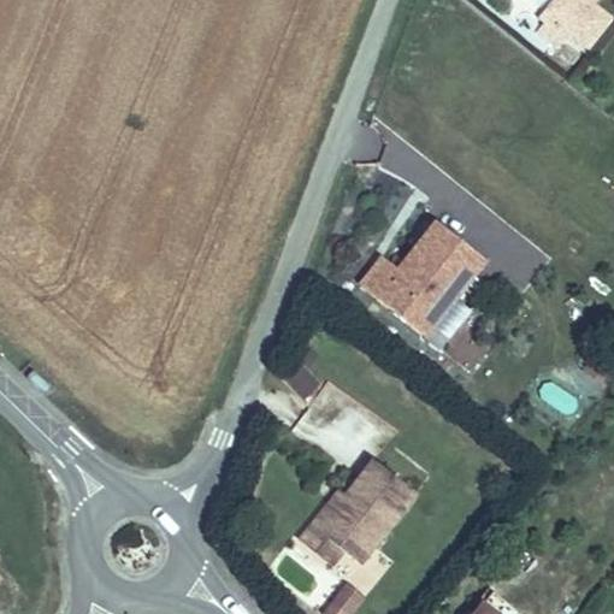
[(590,51),(613,22),(613,18),(591,0),(584,0),(562,28),(551,19),(542,30),(561,46),(570,34),(590,51)]
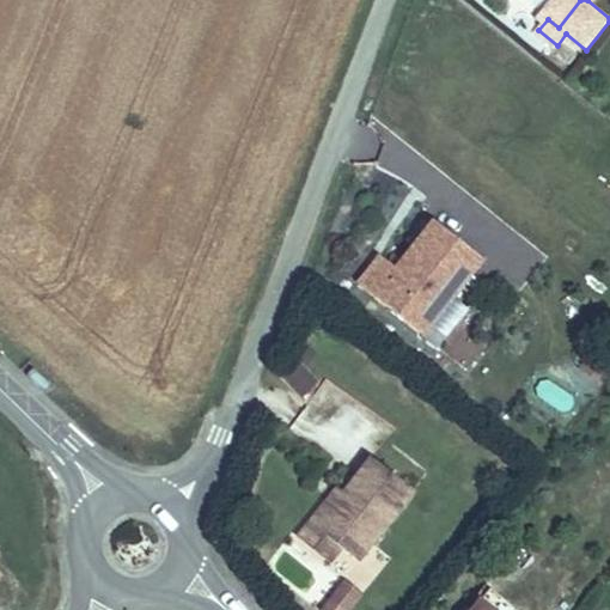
[(556,0),(544,16),(548,19),(559,28),(580,0),(556,0)]
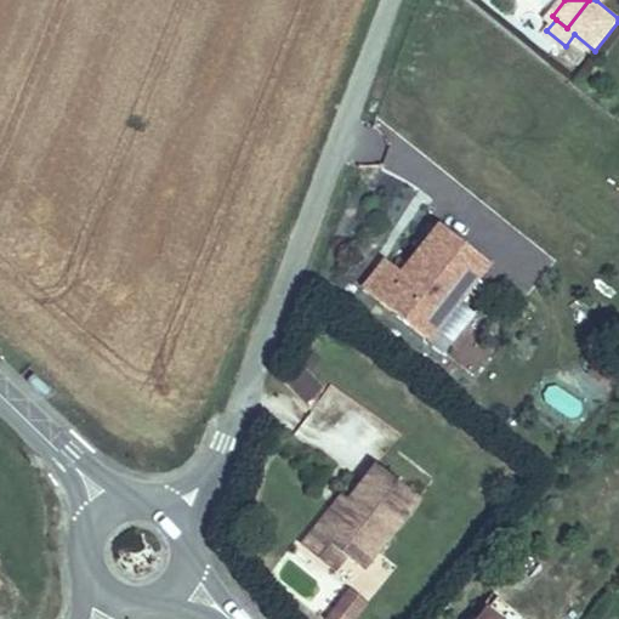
[(397,274),(375,302),(424,339),(431,329),(453,300),(482,262),(433,226),(397,274)]
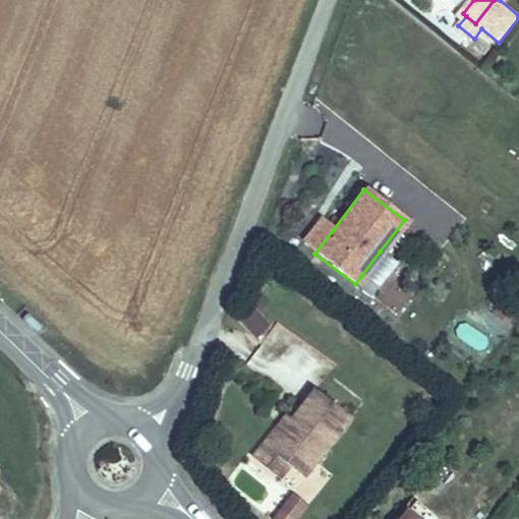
[(300,242),(314,253),(333,230),(319,219),(300,242)]
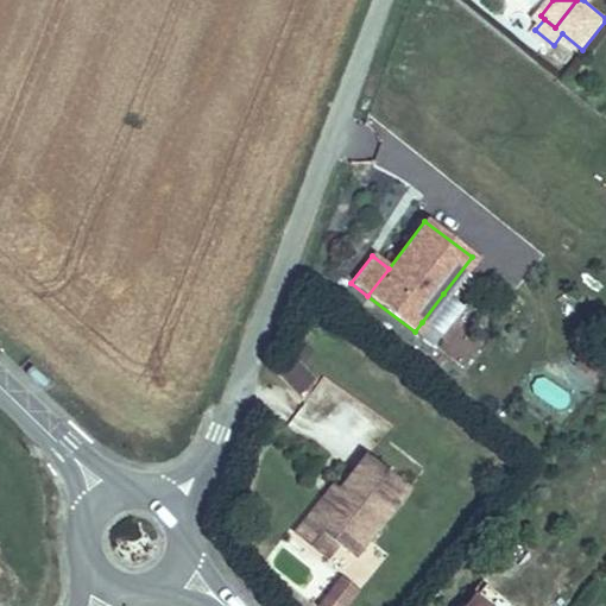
[(302,390),(313,372),(283,354),(272,372),(302,390)]
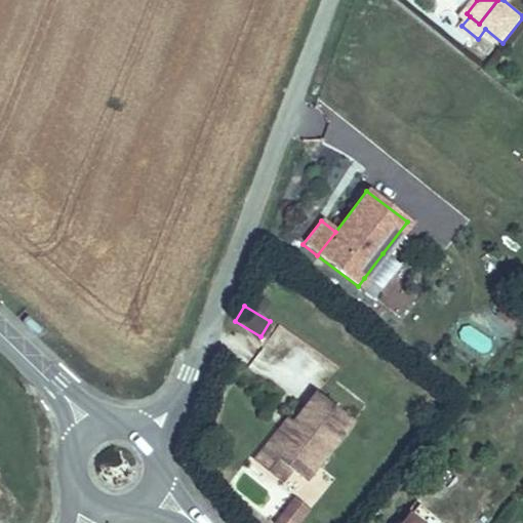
[(274,451),(292,466),(310,480),(358,419),(322,392),(296,423),(274,451)]
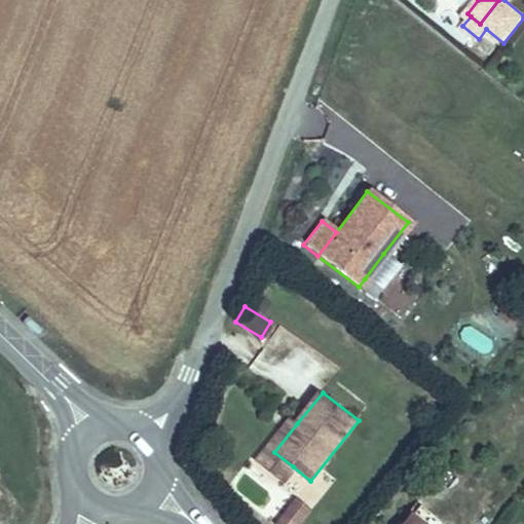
[(290,418),(268,447),(274,452),(297,423),(290,418)]
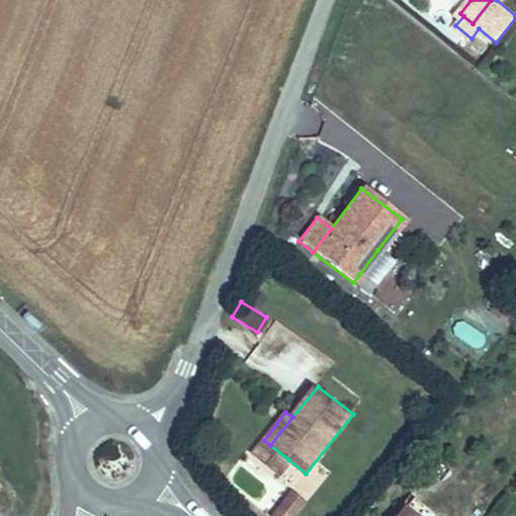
[(277,474),(288,459),(270,445),(264,440),(254,453),(277,474)]
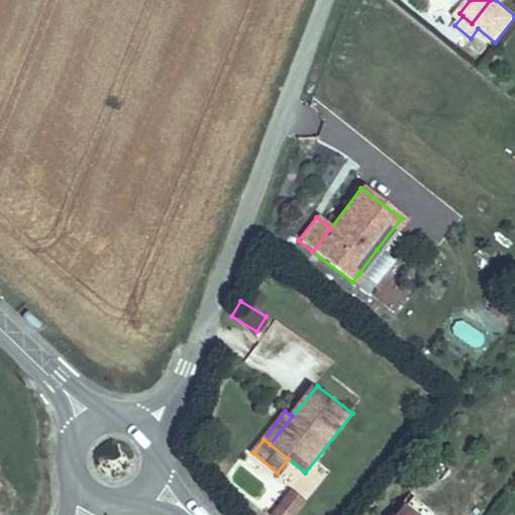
[(264,512),(267,514),(289,514),(303,497),(285,484),(264,512)]
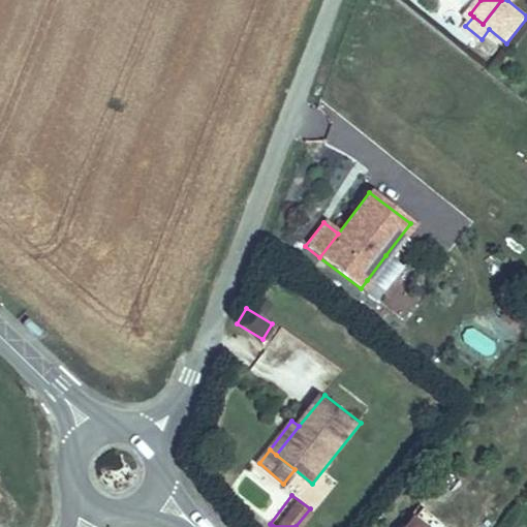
[(421,521),(426,526),(451,526),(431,509),(421,521)]
